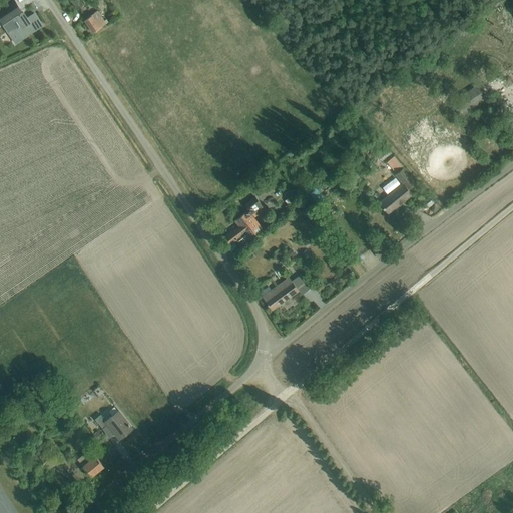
[(15,0),(0,10),(0,19),(3,23),(22,10),(15,0)]
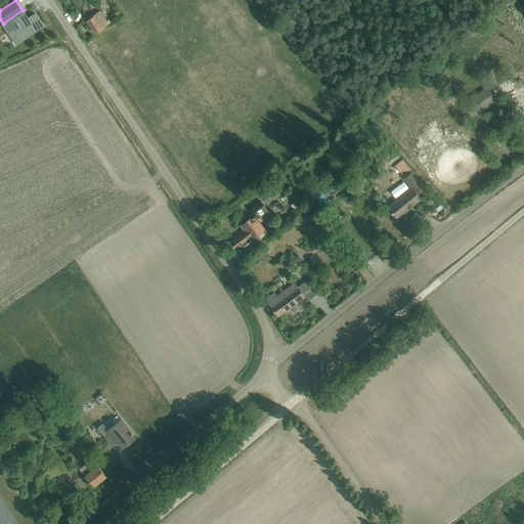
[(86,3),(83,0),(72,0),(78,8),(86,3)]
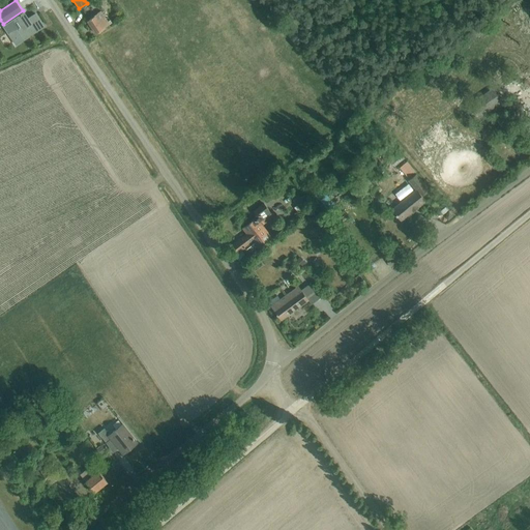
[(88,22),(96,33),(112,22),(110,20),(107,22),(99,10),(97,11),(98,13),(88,22)]
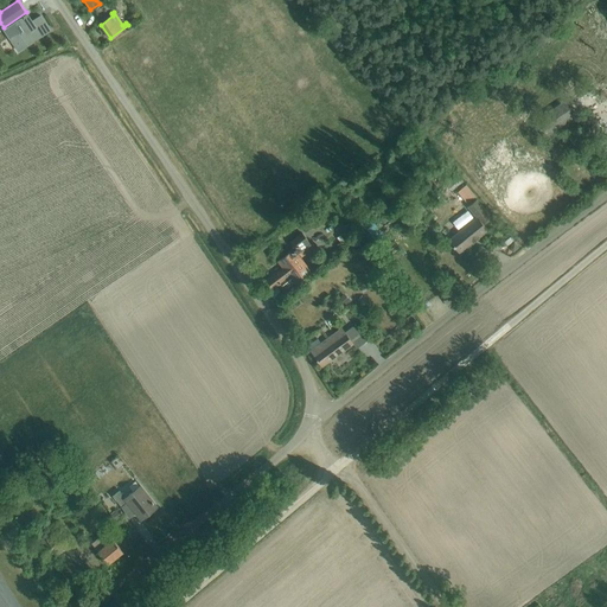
[(10,38),(18,51),(50,30),(40,16),(32,20),(29,14),(14,24),(19,32),(10,38)]
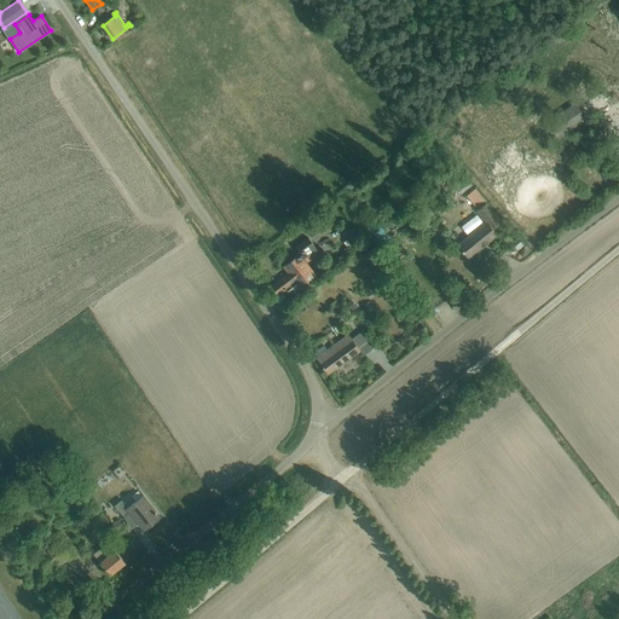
[(542,126),(554,143),(586,120),(574,104),(542,126)]
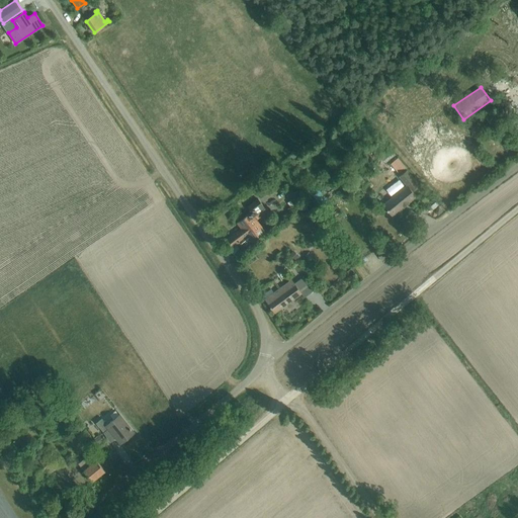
[(399,155),(391,162),(400,172),(408,166),(399,155)]
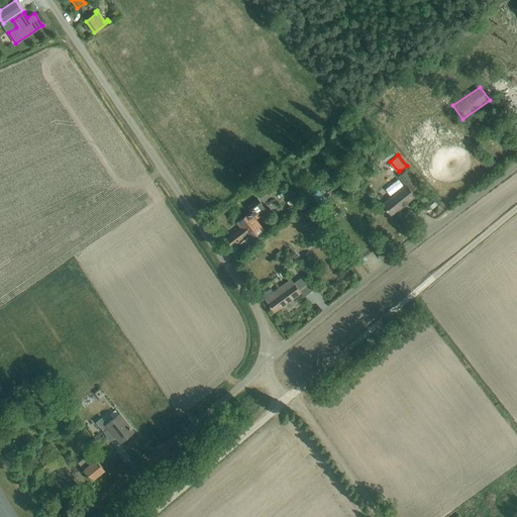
[(391,216),(415,196),(411,191),(418,186),(406,170),(399,176),(406,185),(382,205),(391,216)]
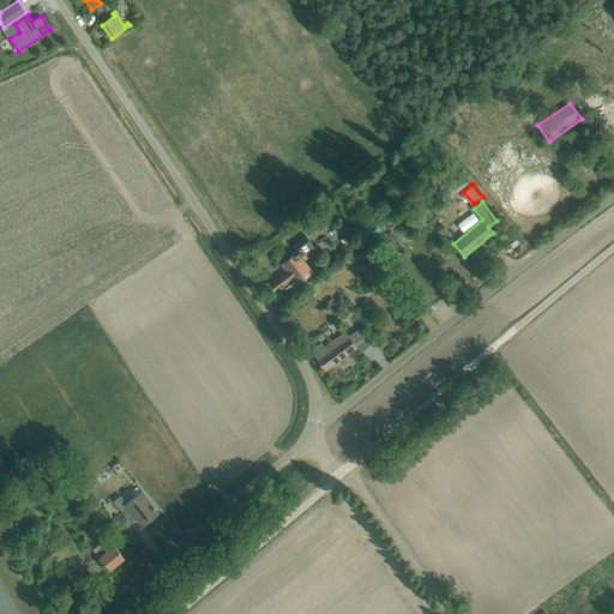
[(458,234),(474,222),(468,214),(452,226),(458,234)]
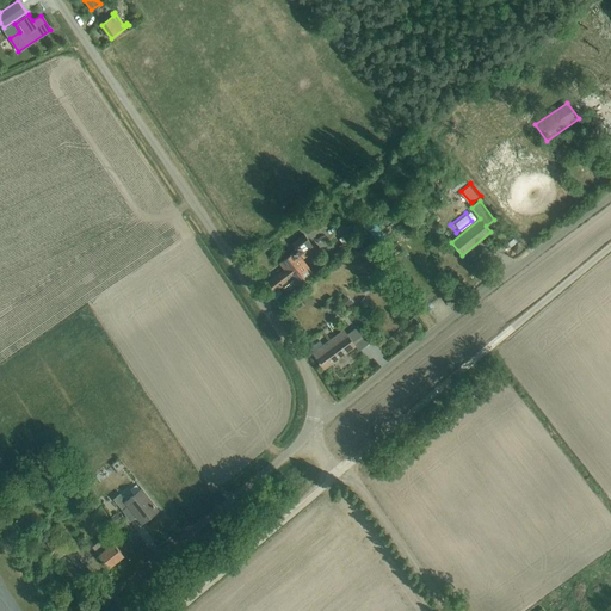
[(358,234),(351,226),(346,229),(353,239),(358,234)]
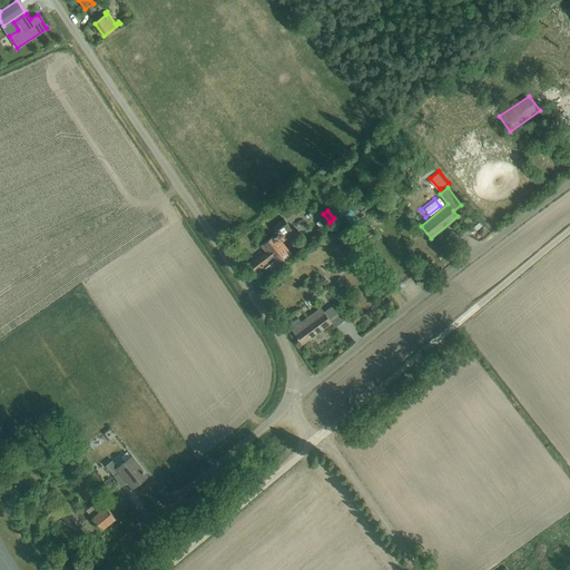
[(321,212),(315,216),(324,226),(328,223),(321,212)]
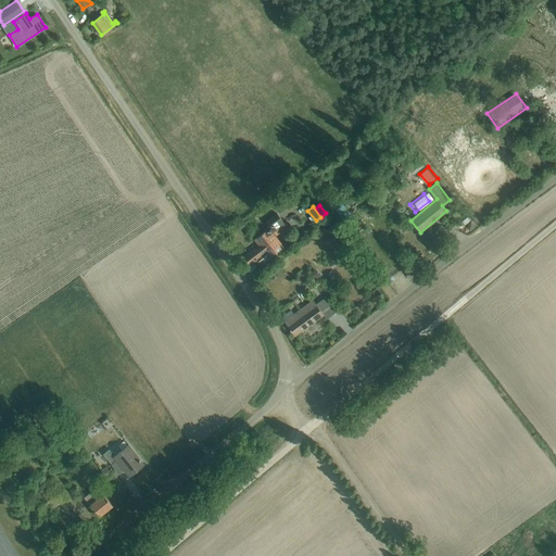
[(273,252),(281,245),(269,230),(255,241),(260,245),(244,258),(250,266),(270,250),(273,252)]
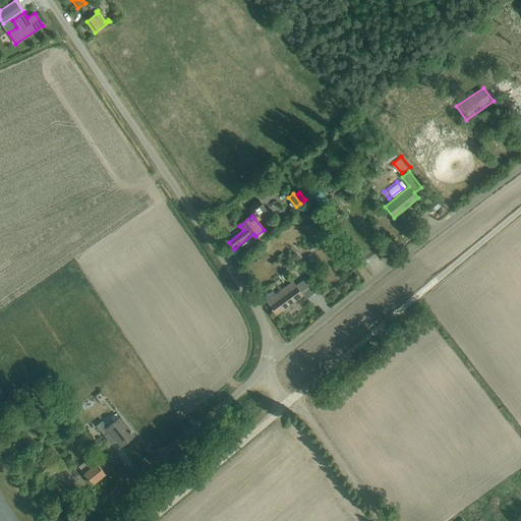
[(328,237),(320,226),(312,231),(321,242),(328,237)]
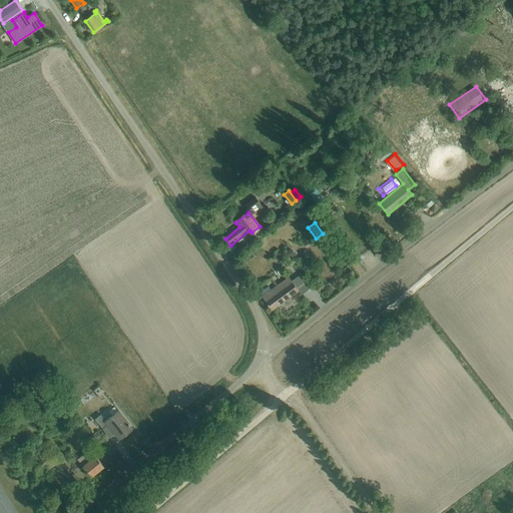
[(298,292),(294,286),(299,282),(297,279),(292,282),(289,279),(272,292),(269,287),(261,293),(264,297),(263,298),(272,310),(298,292)]
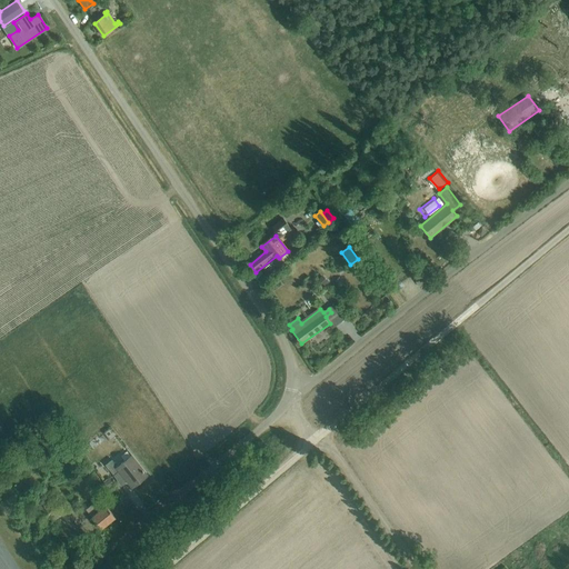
[(119,471),(132,487),(147,475),(130,456),(117,467),(112,461),(107,466),(116,475),(119,471)]
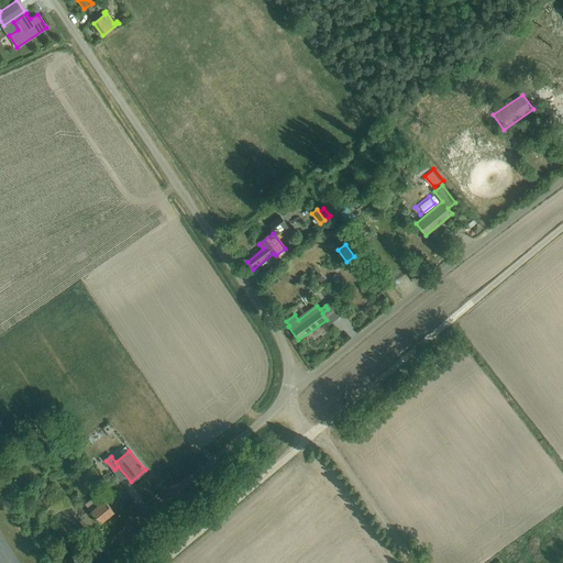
[(90,511),(100,522),(113,511),(103,499),(103,500),(98,494),(92,498),(98,505),(90,511)]
